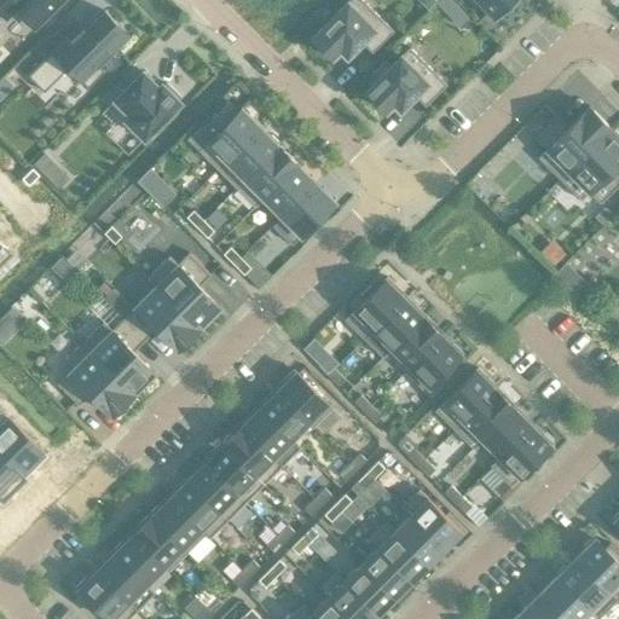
[(62,0),(0,0),(0,12),(6,19),(16,10),(34,29),(62,0)]
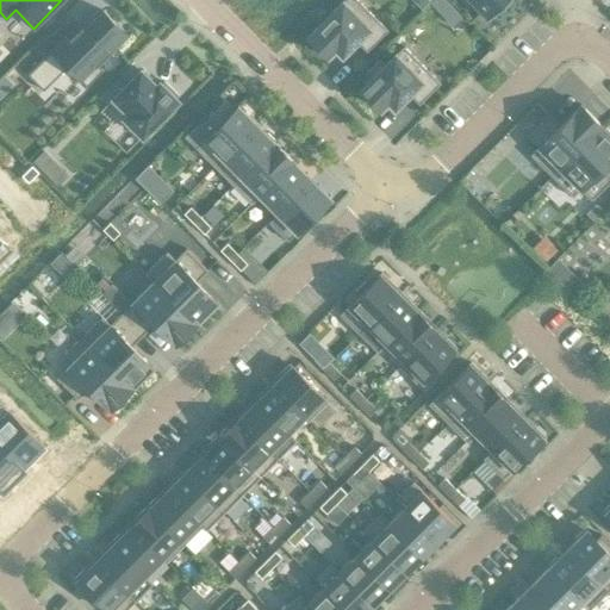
[(366,53),(387,31),(356,0),(343,0),(306,37),(307,38),(306,41),(324,57),(325,56),(327,58),(334,53),(338,57),(340,56),(342,57),(356,43),(366,53)]
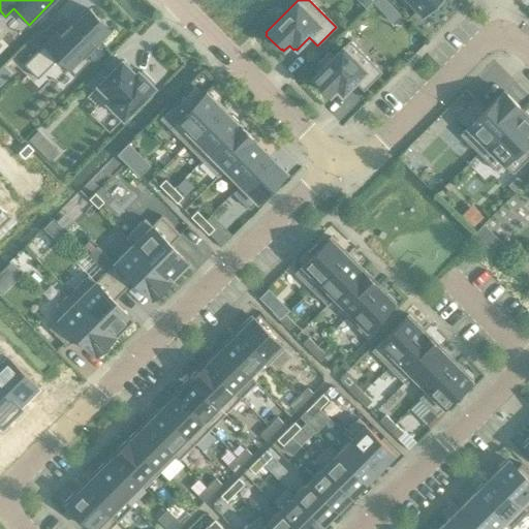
[(399,0),(407,7),(410,5),(423,17),(439,0),(399,0)]
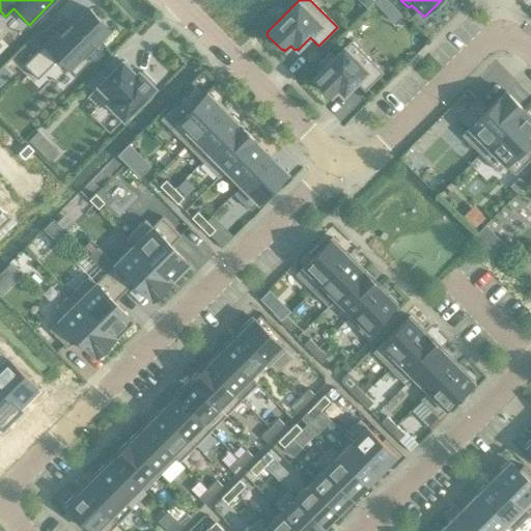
[(57,31),(23,64),(37,79),(58,58),(75,76),(89,61),(85,56),(110,31),(89,9),(88,9),(73,25),(70,23),(59,33),(57,31)]
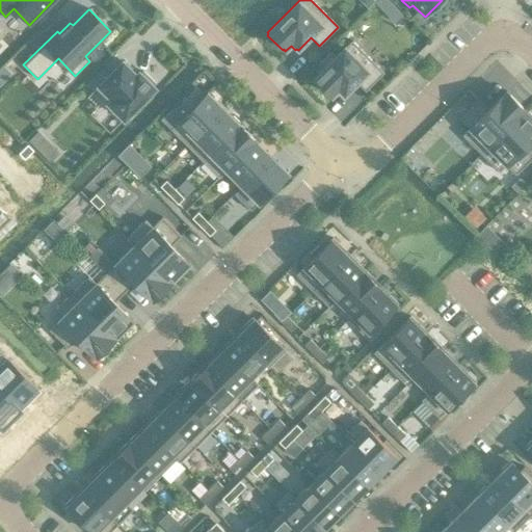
[(383,73),(351,41),(335,56),(330,52),(318,64),(322,69),(312,79),(330,98),(338,90),(344,97),(356,83),(365,91),(383,73)]
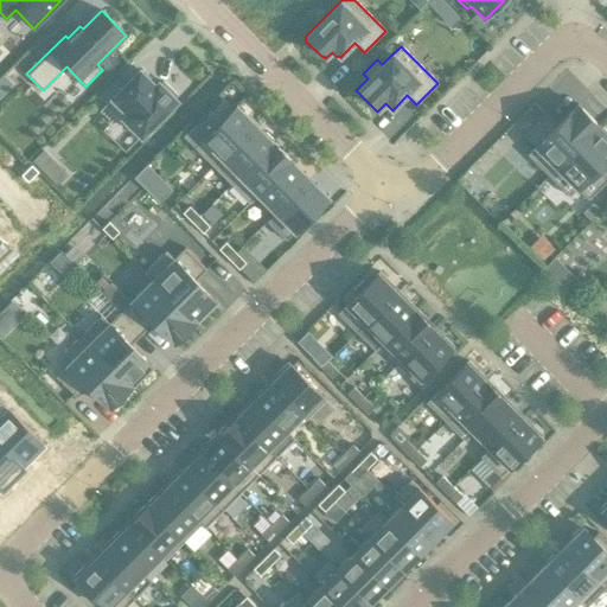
[(122,117),(140,135),(155,120),(157,120),(166,110),(166,109),(176,100),(173,97),(176,95),(164,82),(160,84),(158,82),(154,85),(139,70),(110,97),(127,113),(122,117)]
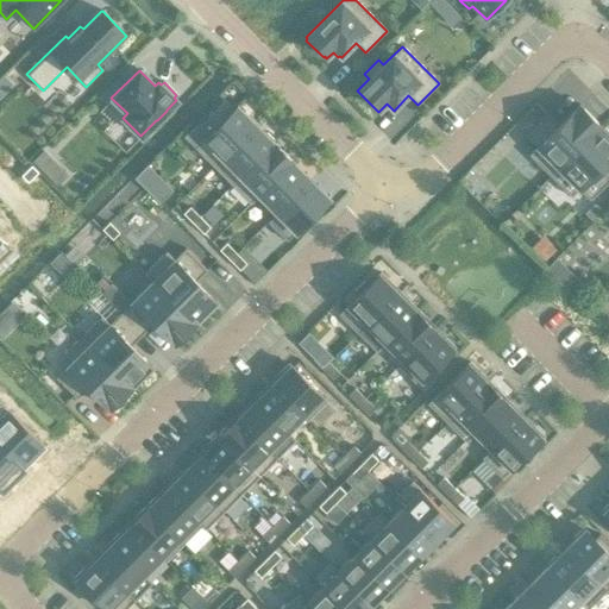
[(14,87),(4,76),(0,80),(0,99),(1,100),(14,87)]
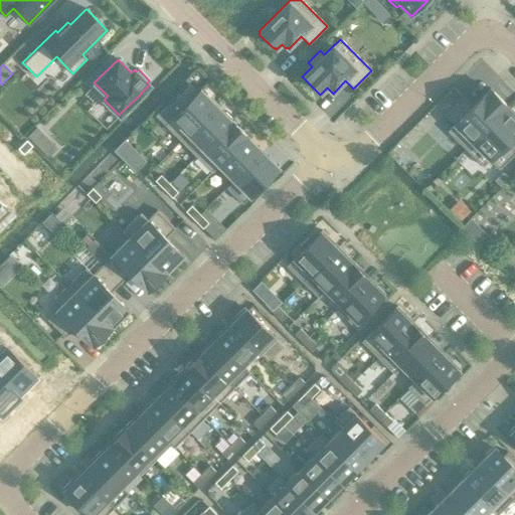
[(188,84),(159,114),(168,122),(165,125),(181,141),(216,106),(200,90),(197,93),(188,84)]
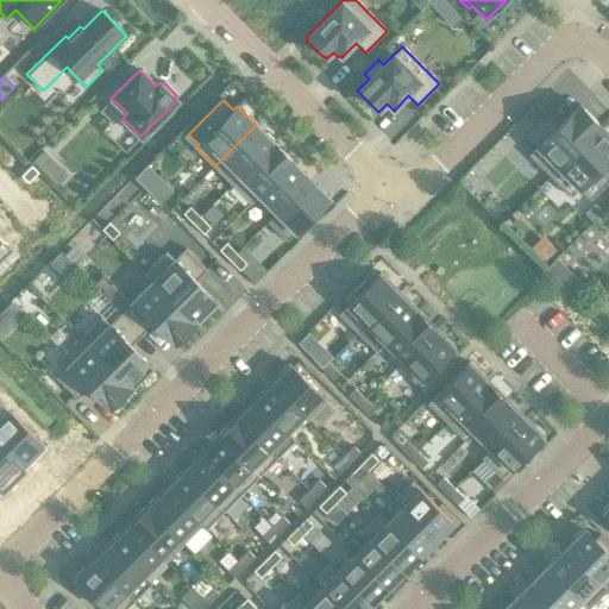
[(550,176),(601,125),(579,102),(557,124),(547,114),(526,136),(537,146),(528,155),(550,176)]
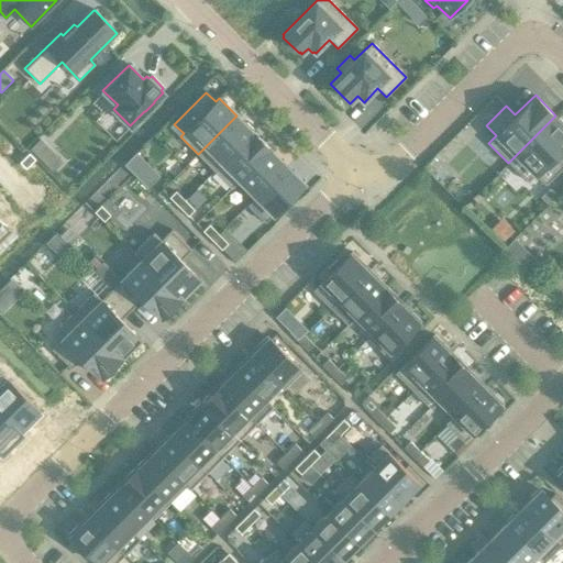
[(236,116),(198,154),(214,170),(214,172),(254,132),(253,131),(253,132),(252,131),(253,130),(246,122),(245,124),(236,116)]
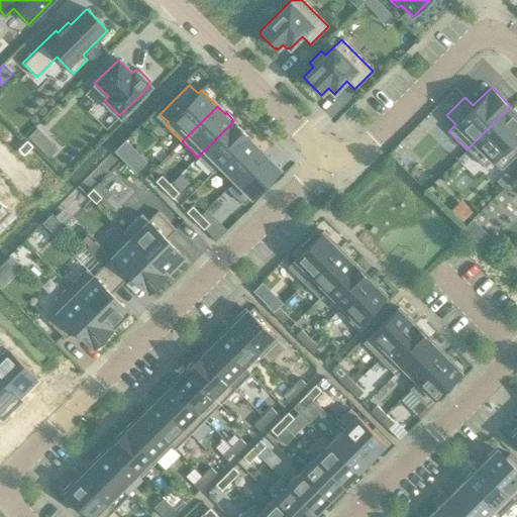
[(516,112),(510,106),(467,149),(485,168),(492,161),(501,170),(516,153),(516,149),(511,143),(516,136),(516,112)]
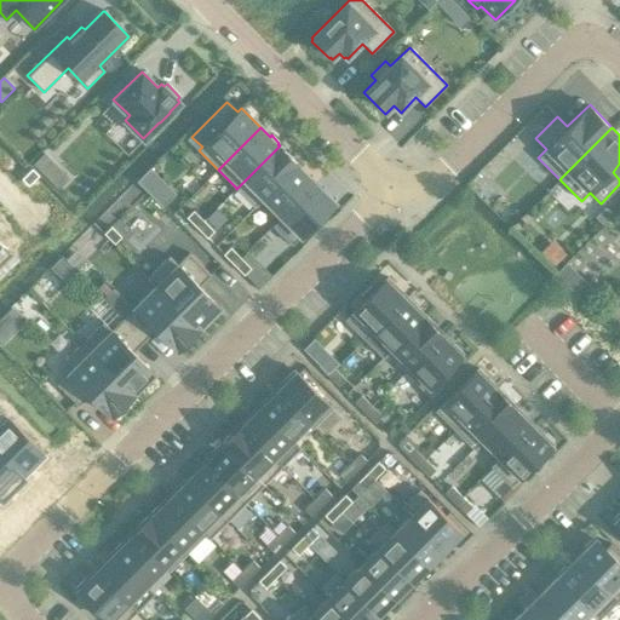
[(280,145),(236,189),(254,207),(256,207),(264,200),(298,165),(298,164),(280,145)]
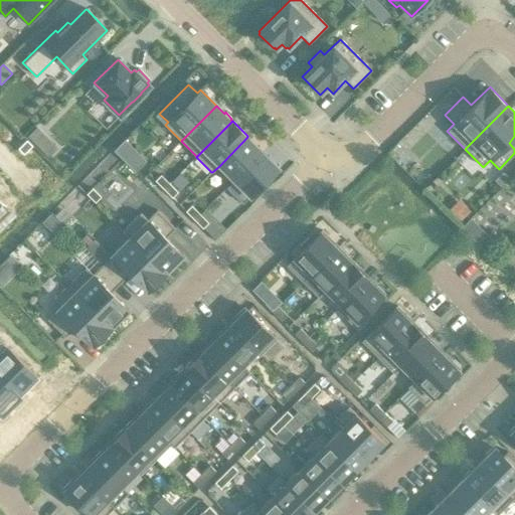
[(45,137),(36,128),(27,137),(35,146),(45,137)]
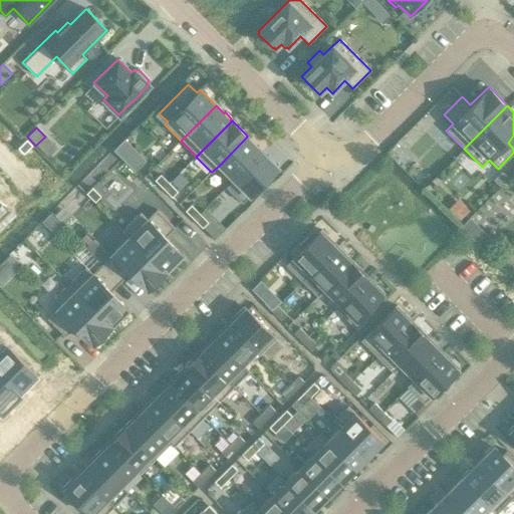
[(247,137),(219,166),(233,180),(262,152),(247,137)]
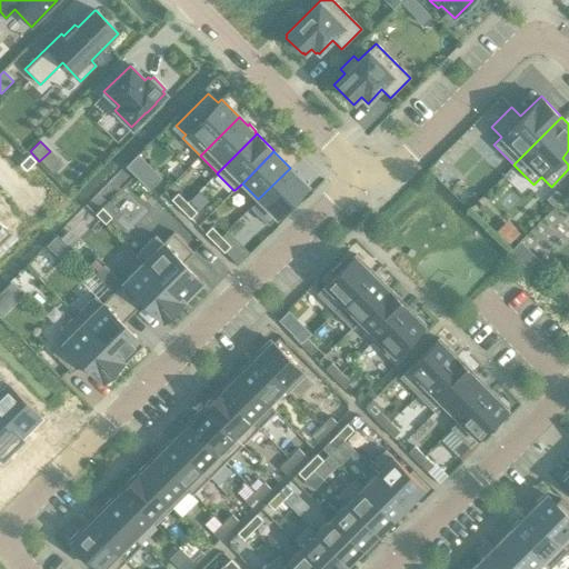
[(29,156),(20,166),(26,172),(36,162),(29,156)]
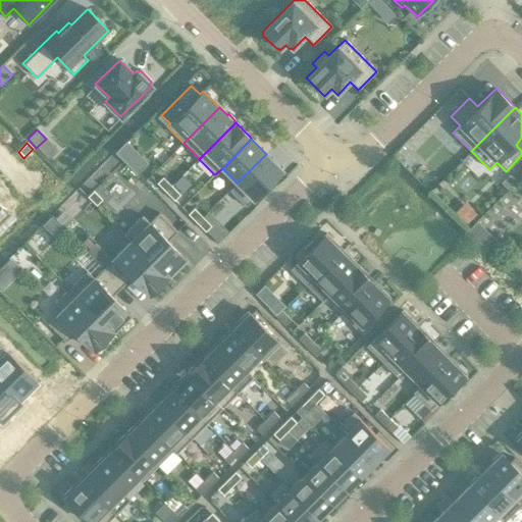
[(135,150),(123,161),(137,174),(148,163),(135,150)]
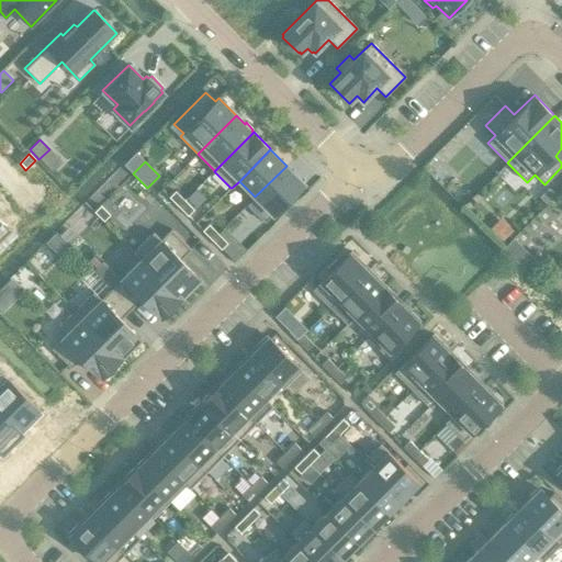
[(287,166),(255,197),(272,214),(304,183),(287,166)]
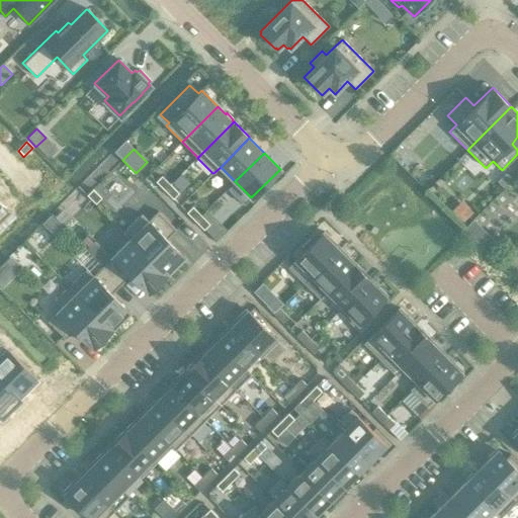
[(164,190),(170,184),(162,176),(156,181),(164,190)]
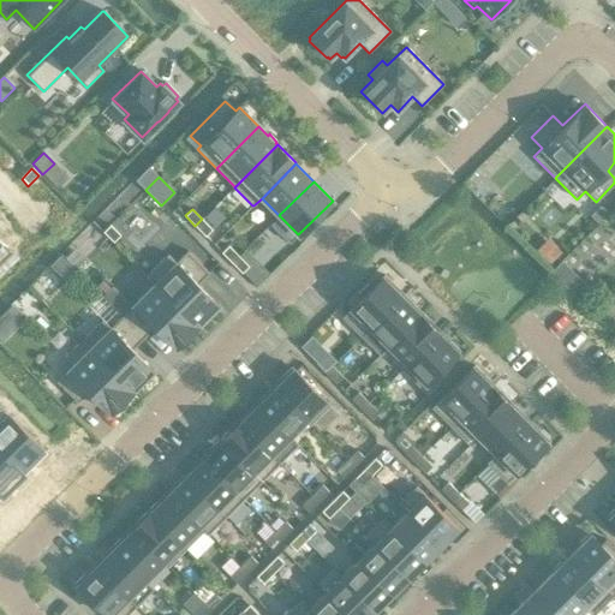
[(202,219),(195,226),(206,237),(213,230),(202,219)]
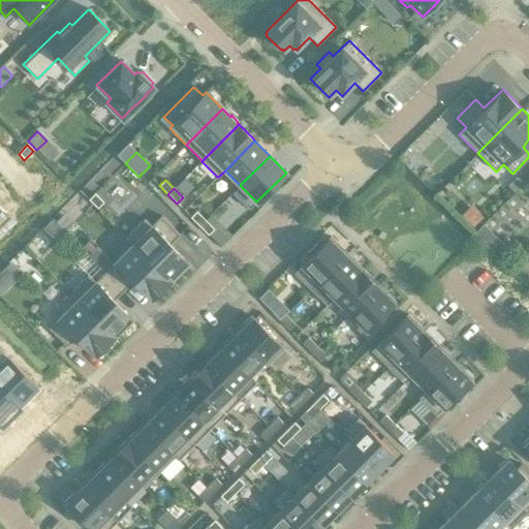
[(0,207),(0,226),(10,217),(0,207)]
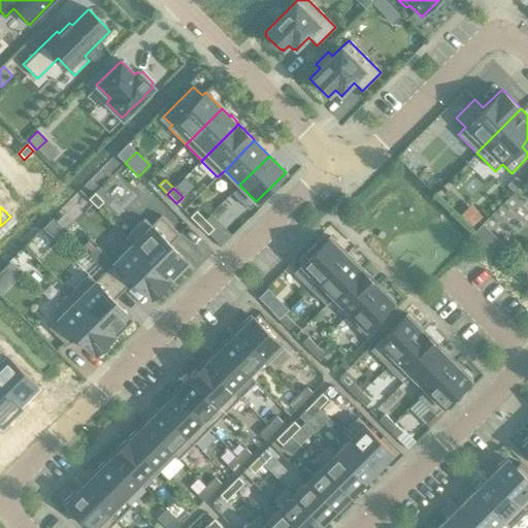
[(199,226),(205,220),(196,210),(190,217),(199,226)]
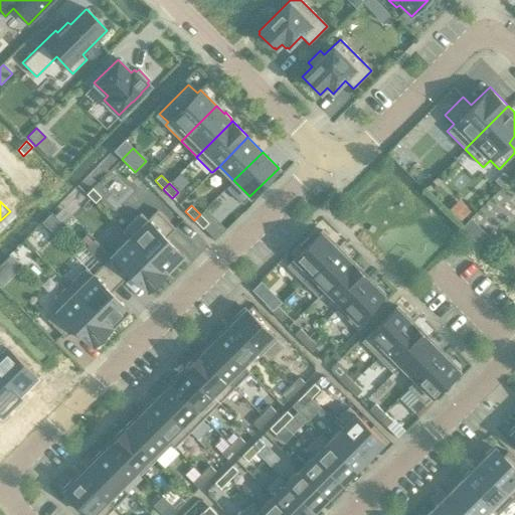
[(130,237),(165,273),(167,271),(169,272),(181,260),(180,259),(182,255),(165,238),(175,228),(157,210),(147,219),(140,212),(122,231),(129,238),(130,237)]
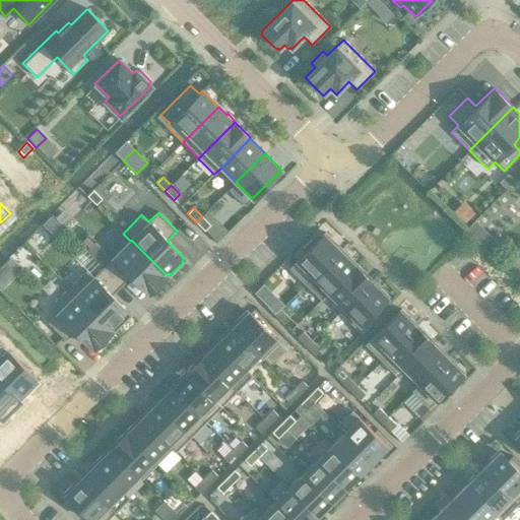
[(202,216),(196,222),(204,231),(210,225),(202,216)]
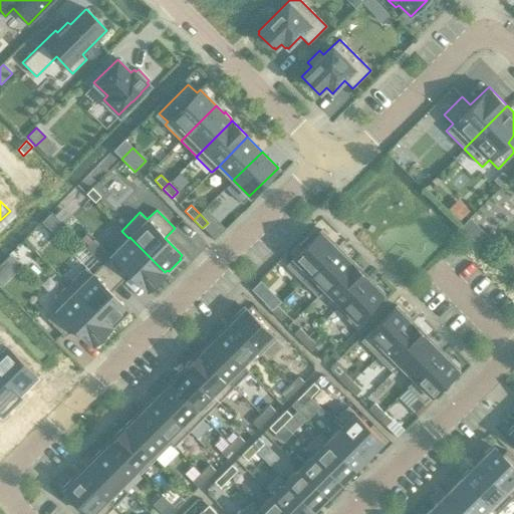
[(301,250),(285,265),(301,281),(302,282),(309,276),(308,275),(335,248),(328,242),(330,240),(320,230),(311,239),(307,236),(297,246),(301,250)]
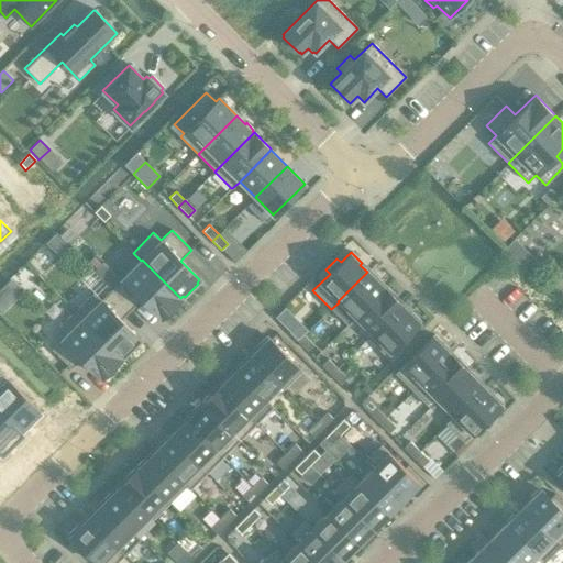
[(111,289),(131,309),(142,298),(161,318),(164,315),(166,316),(179,302),(177,301),(180,298),(142,260),(141,261),(111,289)]
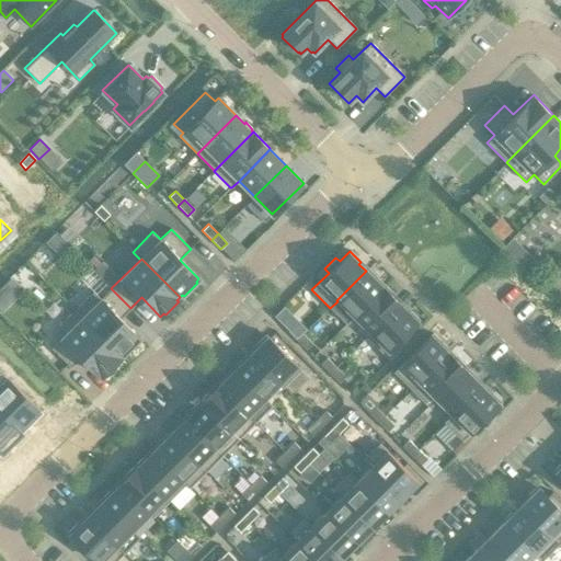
[(338,301),(330,308),(346,324),(350,320),(353,317),(384,286),(375,276),(373,278),(366,271),(336,300),(338,301)]
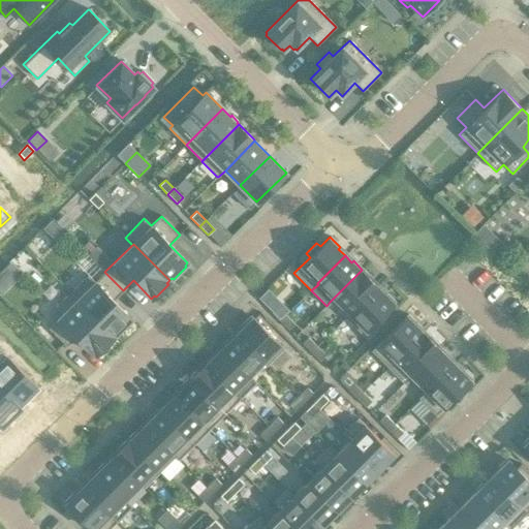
[(333,299),(330,302),(346,318),(377,287),(370,281),(372,280),(362,270),(333,299)]
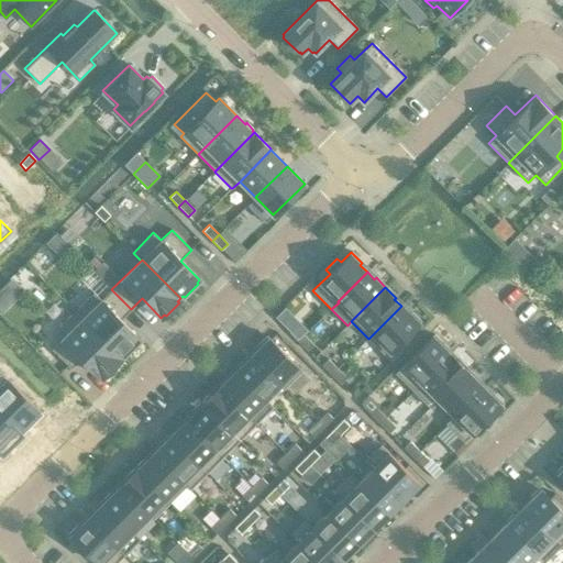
[(74,311),(121,359),(140,339),(121,320),(131,309),(111,289),(101,299),(94,291),(74,311)]
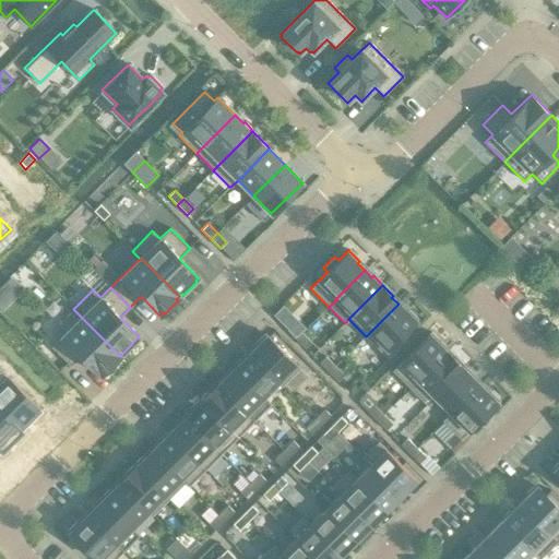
[(399,304),(366,336),(383,354),(388,358),(409,336),(405,332),(417,320),(407,310),(405,311),(399,304)]
